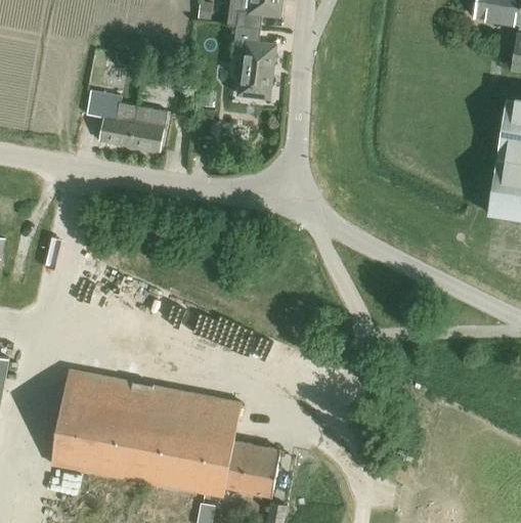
[(234,26),(234,27),(260,30),(261,15),(278,18),(280,0),(228,0),(225,25),(234,26)]
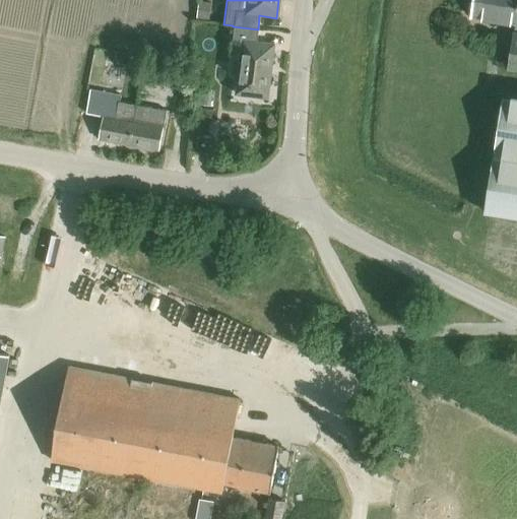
[(471,0),(468,18),(512,25),(516,0),(471,0)]
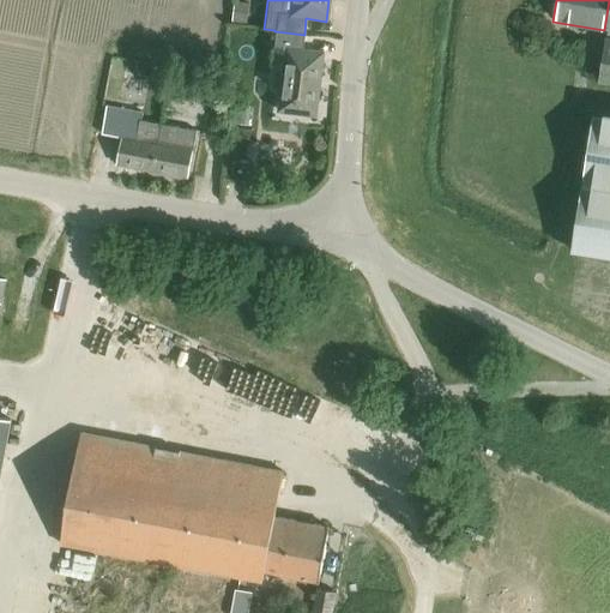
[(231,4),(229,23),(245,25),(247,5),(231,4)]
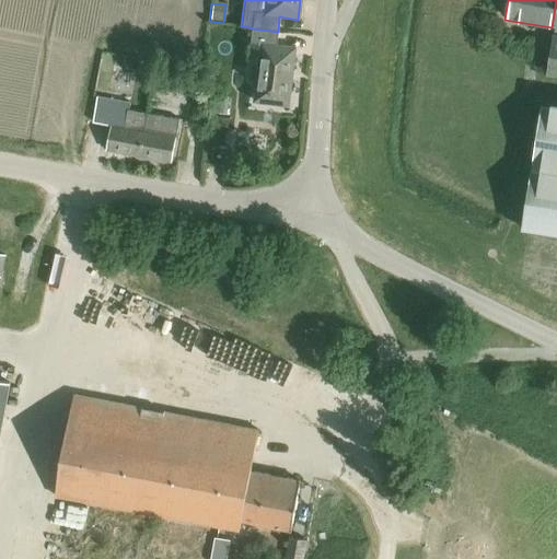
[(253,103),(281,106),(287,107),(294,49),(276,47),(278,32),(251,28),(248,45),(259,46),(257,66),(253,66),(250,68),(248,80),(251,83),(255,84),(253,103)]
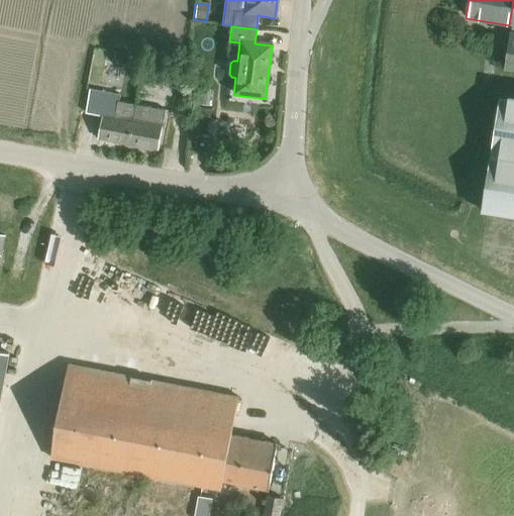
[(513,71),(513,31),(509,31),(502,70),(513,71)]
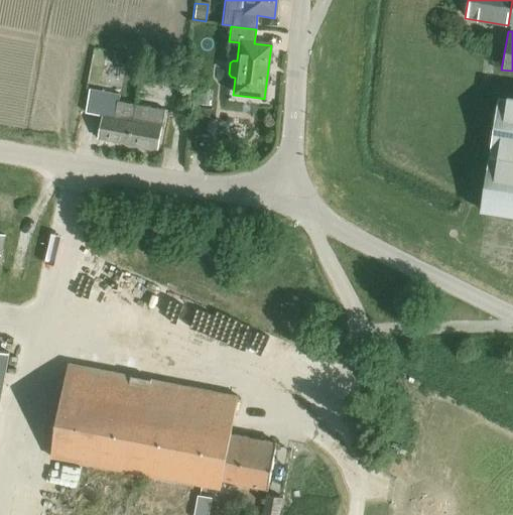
[(87,90),(83,113),(100,116),(96,140),(126,145),(133,106),(117,103),(119,96),(94,92),(87,90)]
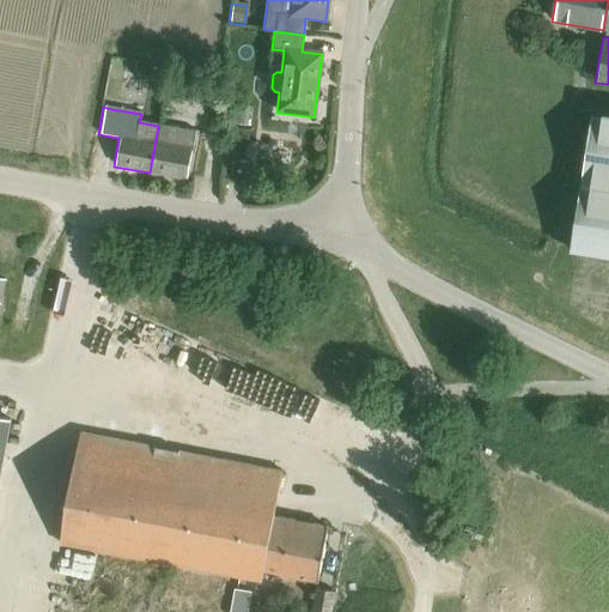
[(245,127),(248,108),(233,107),(231,126),(245,127)]
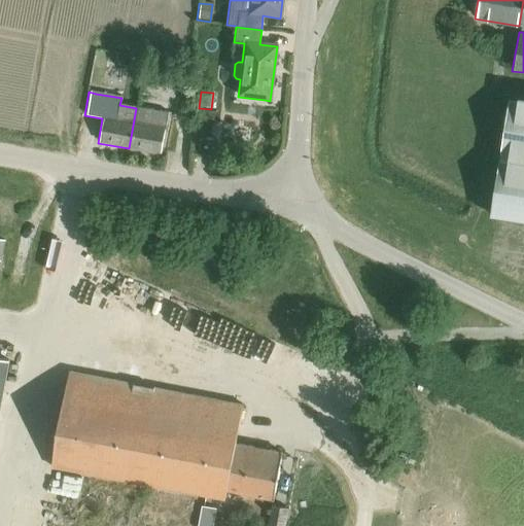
[(523,101),(509,99),(489,217),(523,222),(523,101)]
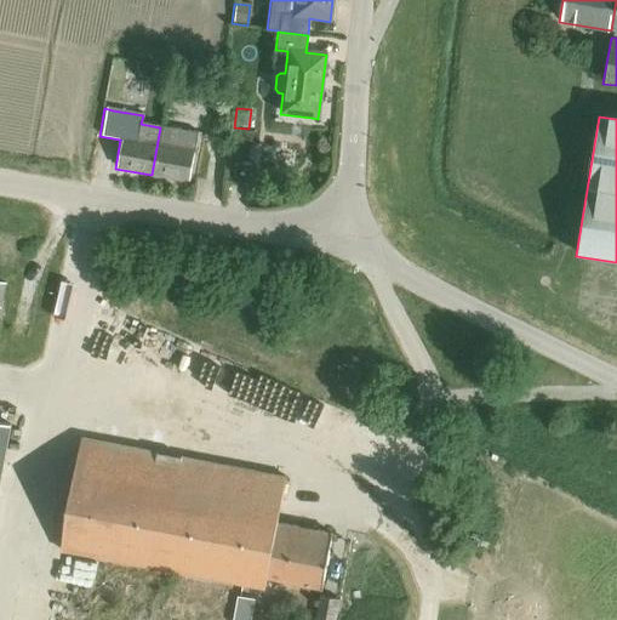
[(160,128),(152,175),(188,182),(198,134),(160,128)]
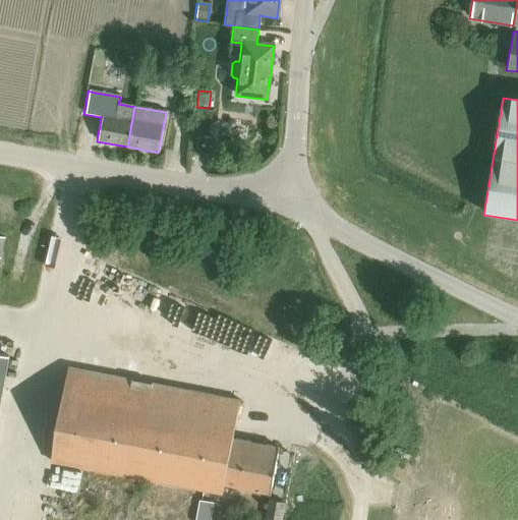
[(0,399),(8,357),(0,355),(0,399)]
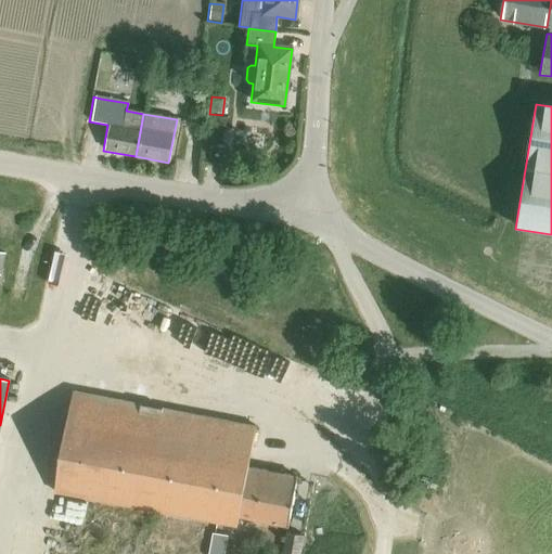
[(51,492),(235,528),(238,518),(286,527),(295,478),(247,469),(255,428),(71,393),(51,492)]
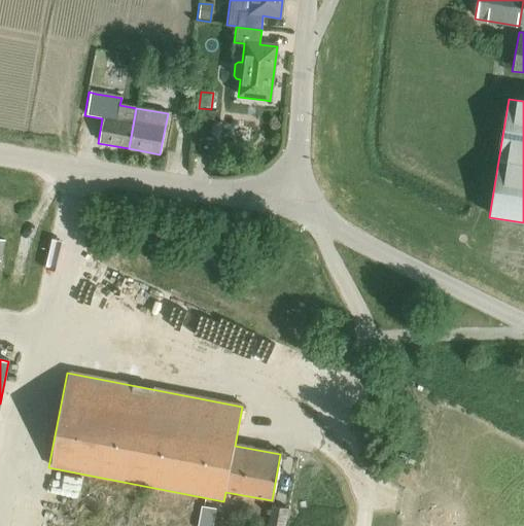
[(82,495),(76,525),(172,525),(175,513),(82,495)]
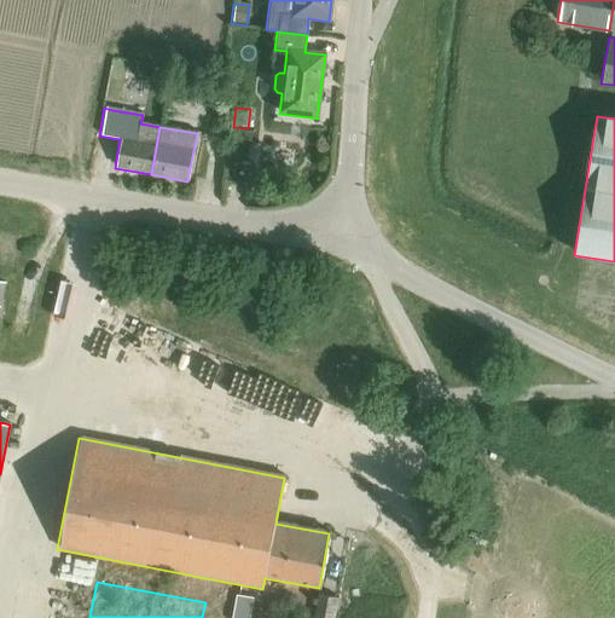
[(332,617),(337,599),(318,595),(312,617),(332,617)]
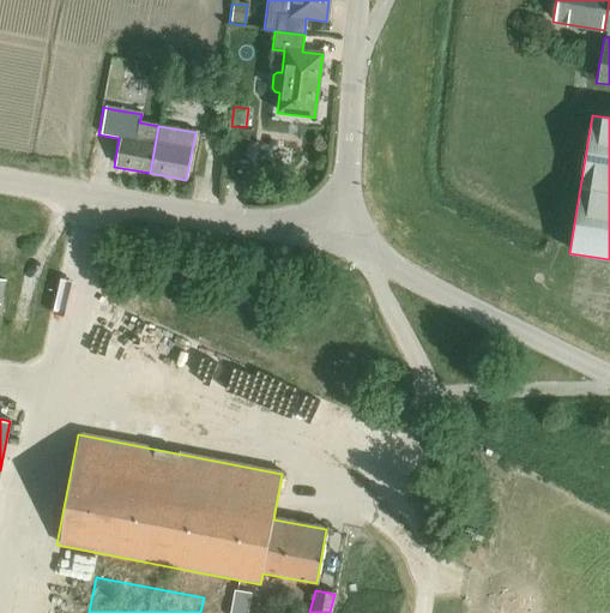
[(247,612),(251,594),(234,592),(230,612),(247,612)]
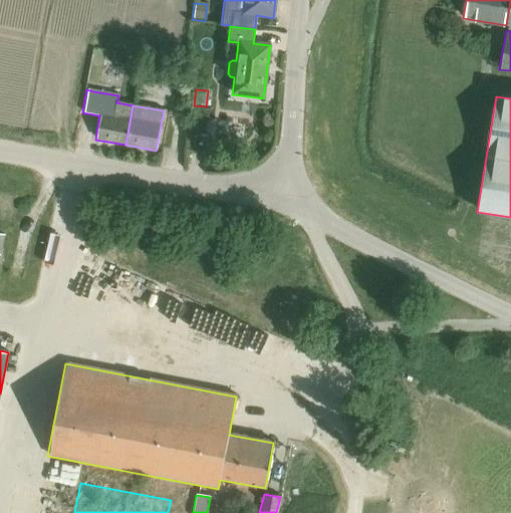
All buildings are outlined.
